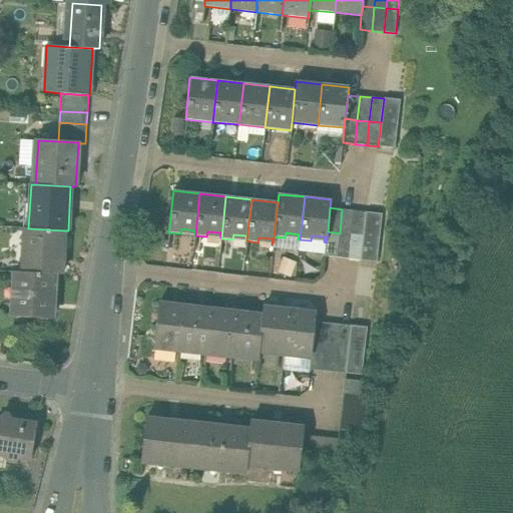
[(354,210),(342,209),(340,233),(352,234),(354,210)]
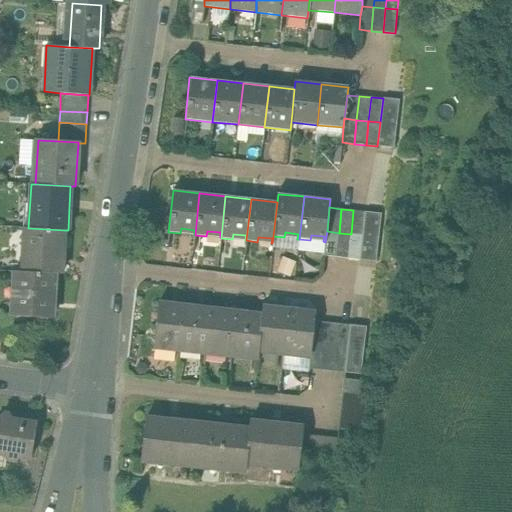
[(365,211),(353,210),(351,234),(362,235),(365,211)]
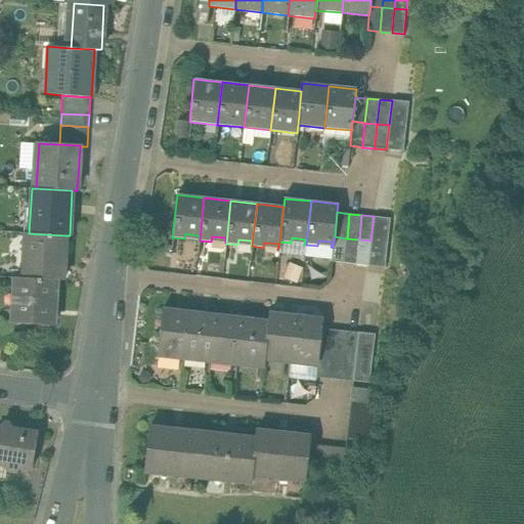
[(29,233),(24,232),(19,277),(56,279),(62,280),(66,235),(29,233)]
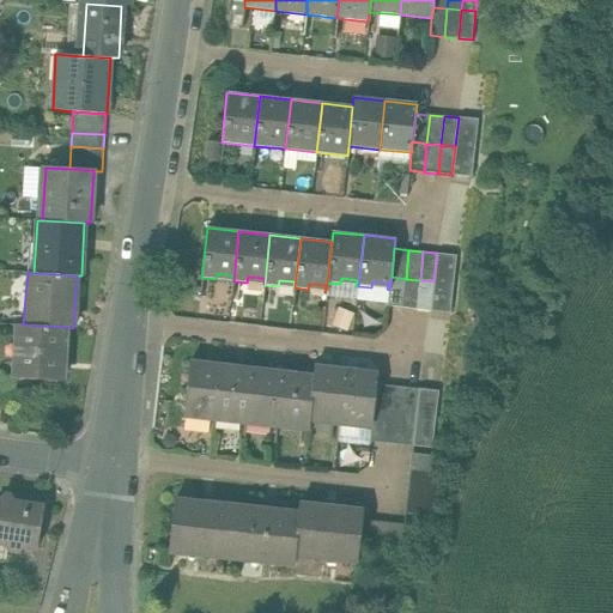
[(406,279),(392,277),(389,290),(388,305),(402,307),(406,279)]
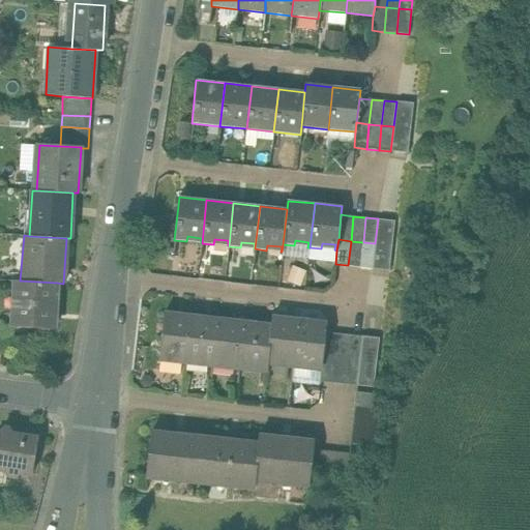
[(363,242),(351,241),(348,265),(360,267),(363,242)]
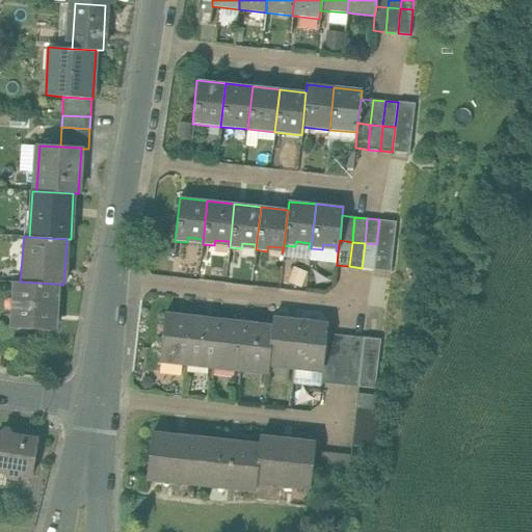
[(376,244),(365,243),(362,268),(374,269),(376,244)]
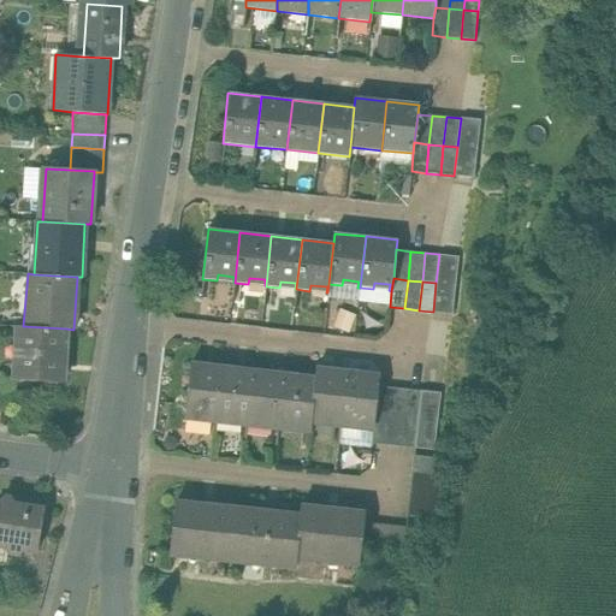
[(23,326),(18,326),(18,329),(23,329),(21,378),(16,377),(15,379),(64,381),(66,329),(23,326)]
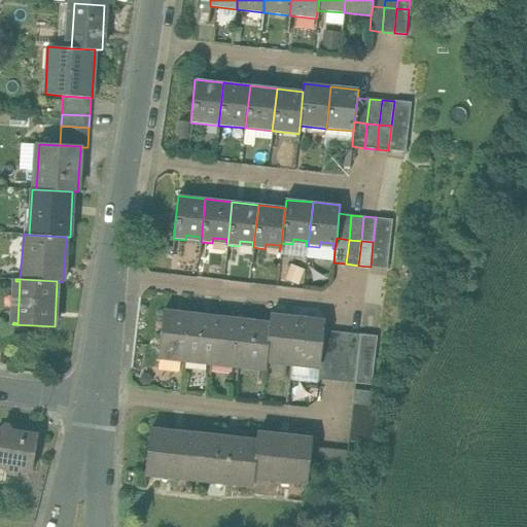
[(190,315),(163,312),(159,354),(185,357),(190,315)]
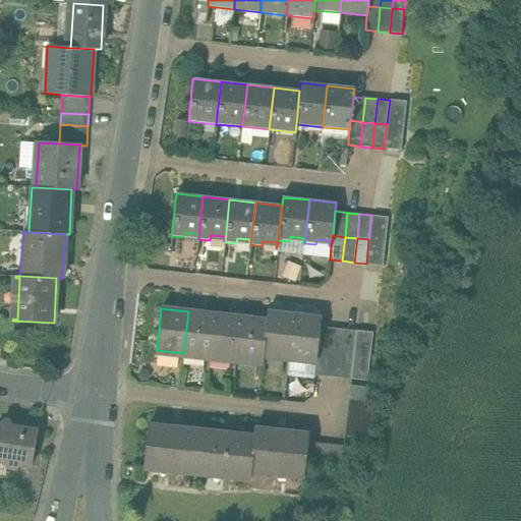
[(214,314),(188,311),(183,353),(210,356),(214,314)]
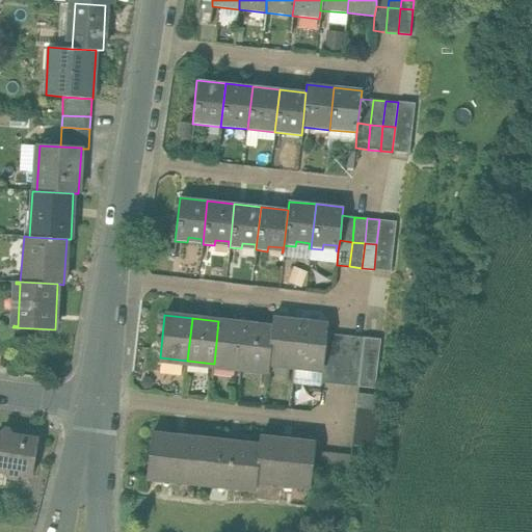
[(300,322),(273,319),(272,327),(268,362),(295,365),(300,322)]
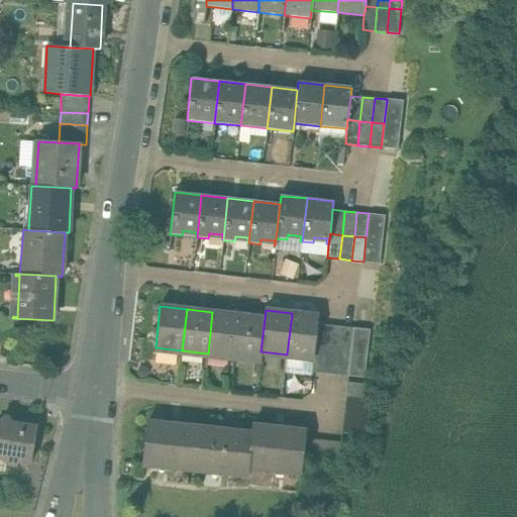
[(238,315),(212,312),(208,353),(234,356),(238,315)]
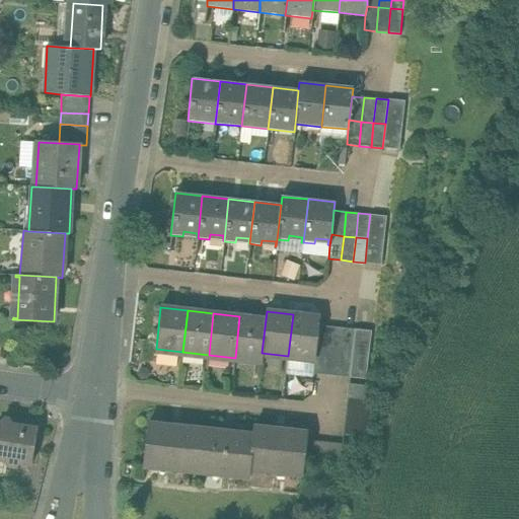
[(319,317),(293,314),(288,356),(315,359),(316,349),(318,325),(319,317)]
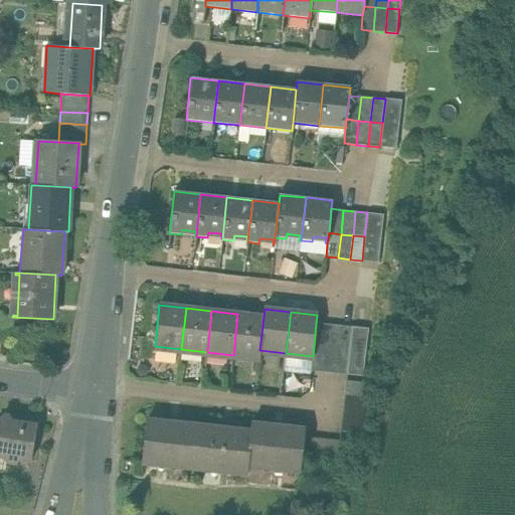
[(264,317),(237,314),(233,355),(259,358),(260,350),(264,317)]
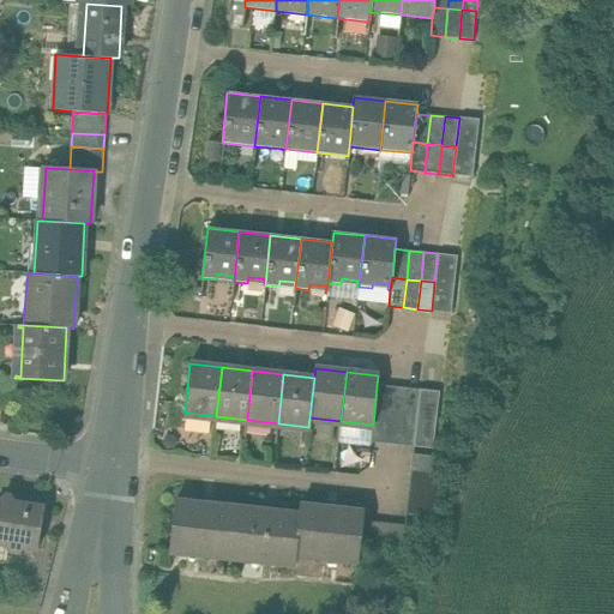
[(391,386),(377,385),(374,413),(389,415),(391,386)]
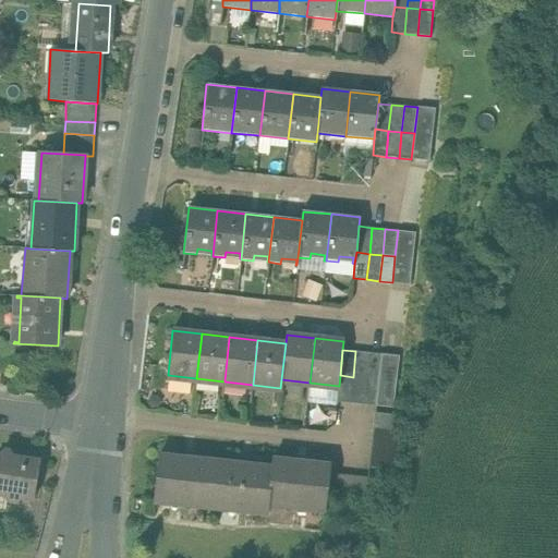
[(368,352),(355,351),(353,377),(366,378),(368,352)]
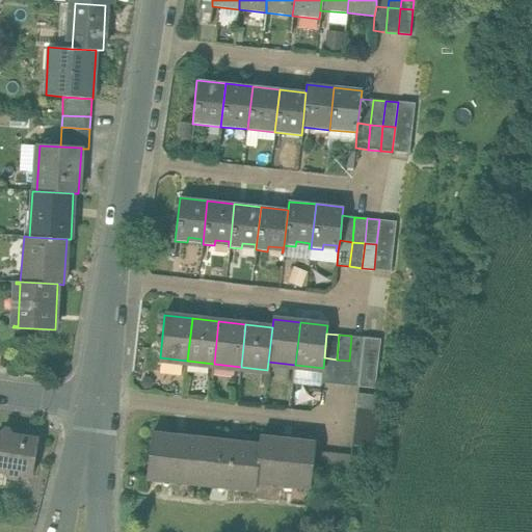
[(364,337),(351,336),(349,361),(362,362),(364,337)]
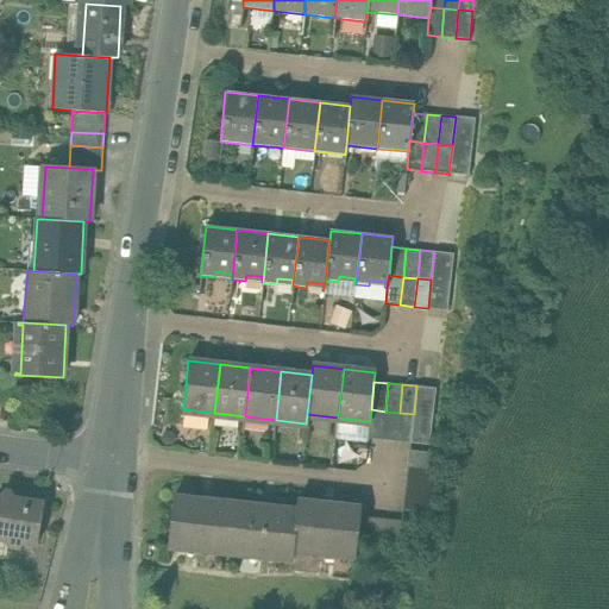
[(371,409),(370,421),(368,438),(382,439),(385,412),(371,409)]
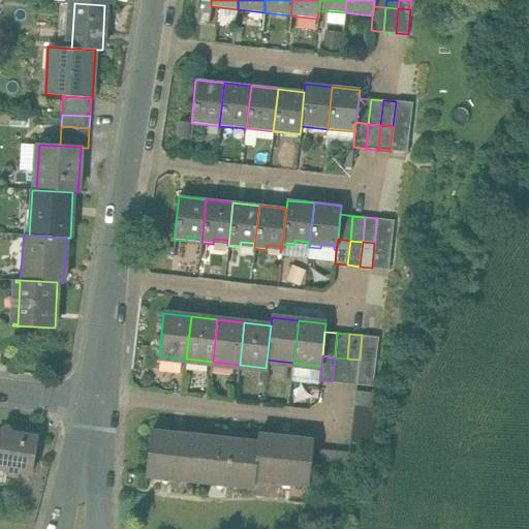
[(347,359),(335,358),(332,381),(344,383),(347,359)]
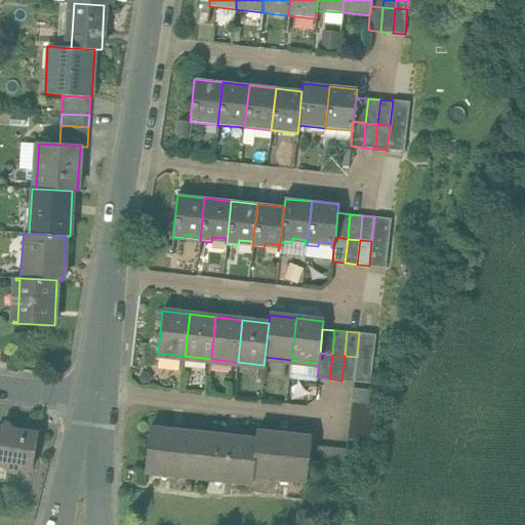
[(357,357),(345,356),(341,380),(354,381),(357,357)]
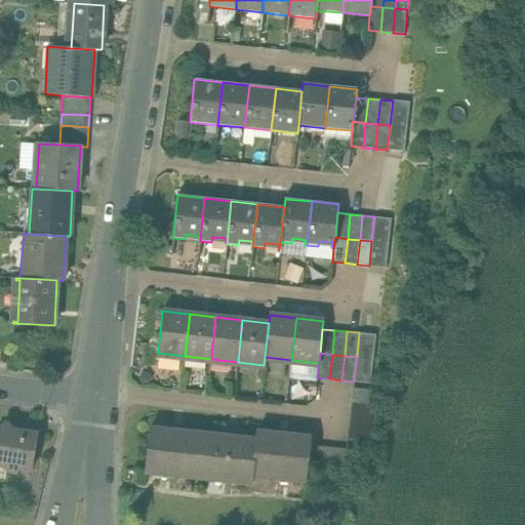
[(377,391),(353,388),(351,402),(376,405),(377,391)]
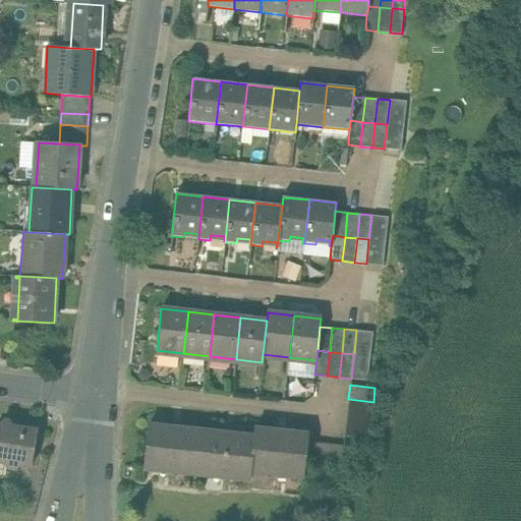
[(373,402),(348,399),(347,411),(371,414),(373,402)]
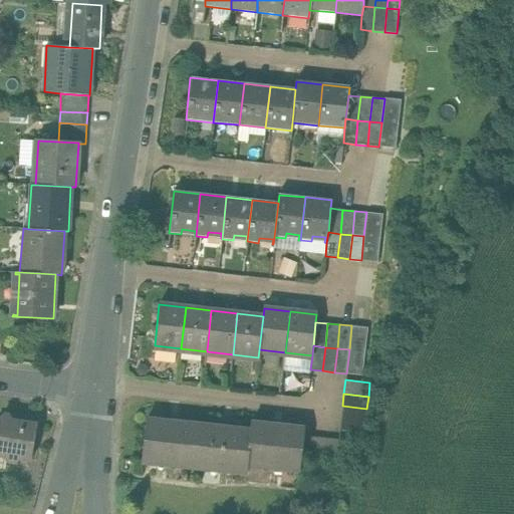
[(366,409),(342,406),(341,418),(365,420),(366,409)]
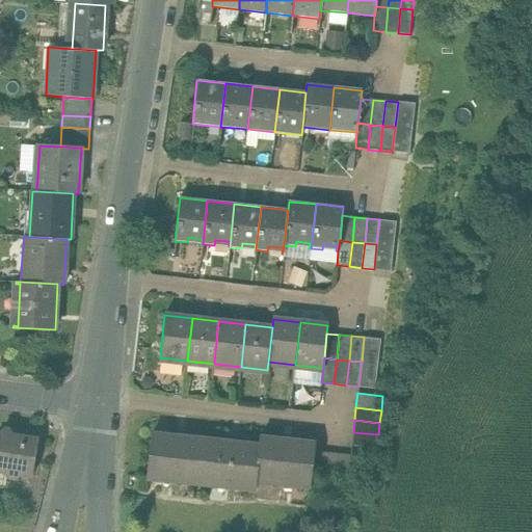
[(9,430),(4,429),(1,434),(0,433),(0,471),(5,473),(7,477),(16,479),(20,475),(31,476),(37,440),(12,436),(9,430)]
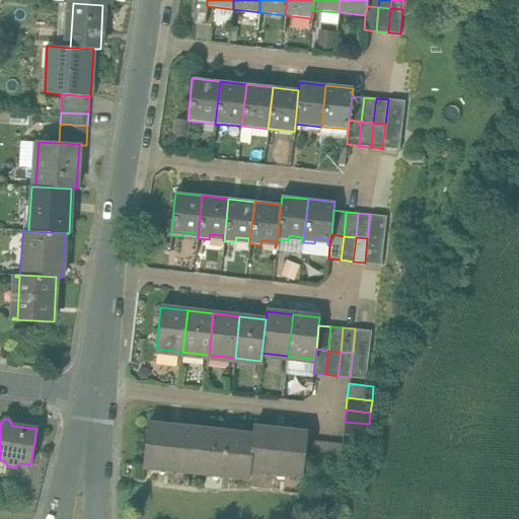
[(195,473),(201,428),(148,422),(143,467),(195,473)]
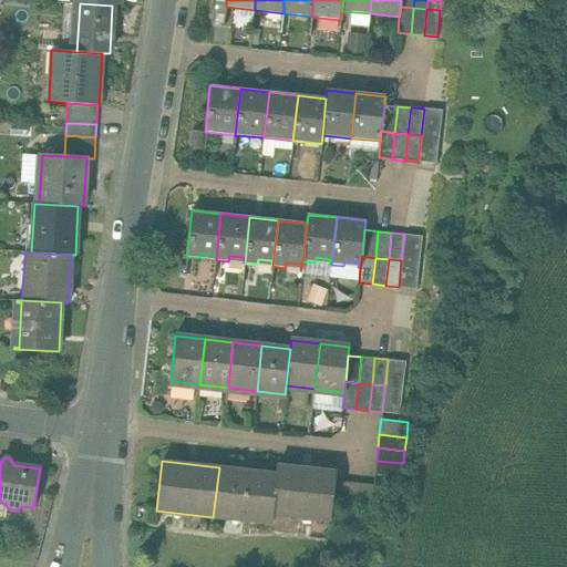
[(403,463),(377,461),(374,474),(402,476),(403,463)]
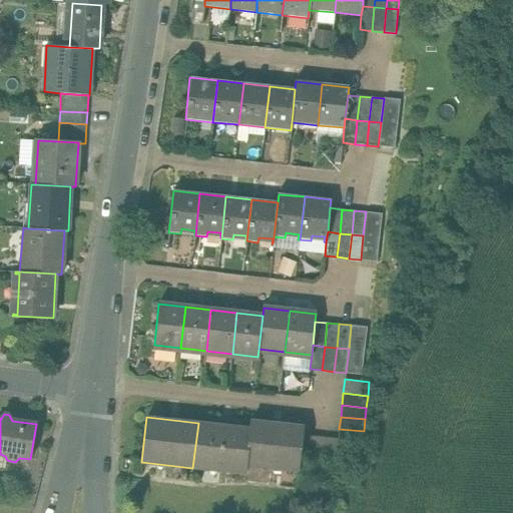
[(249,428),(246,466),(299,471),(300,459),(303,435),(304,427),(249,421),(249,428)]
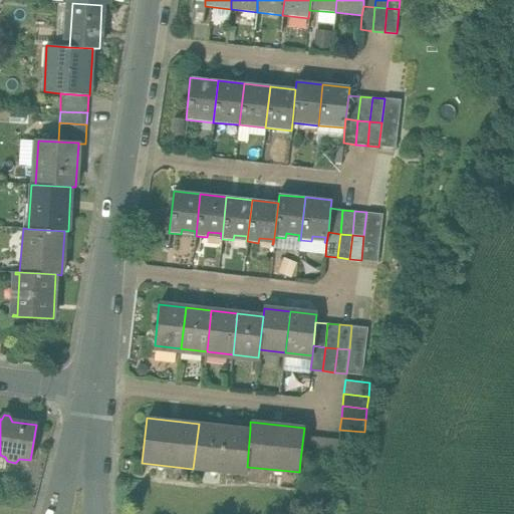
[(199,424),(193,469),(246,474),(247,467),(250,429),(199,424)]
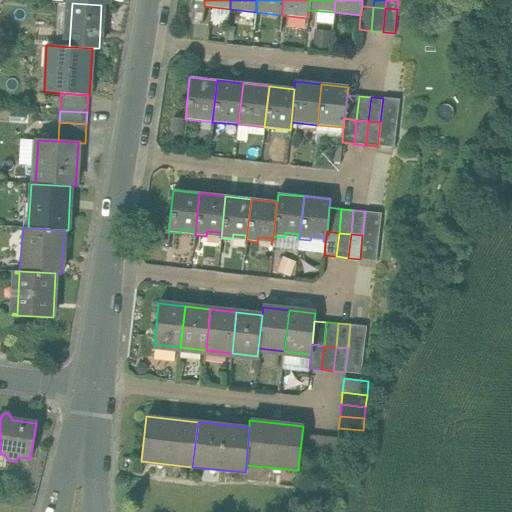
[(338,438),(302,434),(299,458),(335,462),(338,438)]
